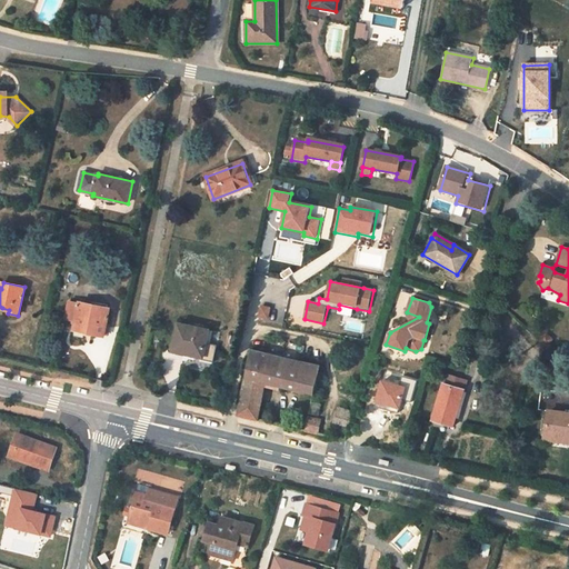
[(105,337),(110,308),(80,301),(80,305),(70,302),(67,317),(78,319),(75,330),(105,337)]
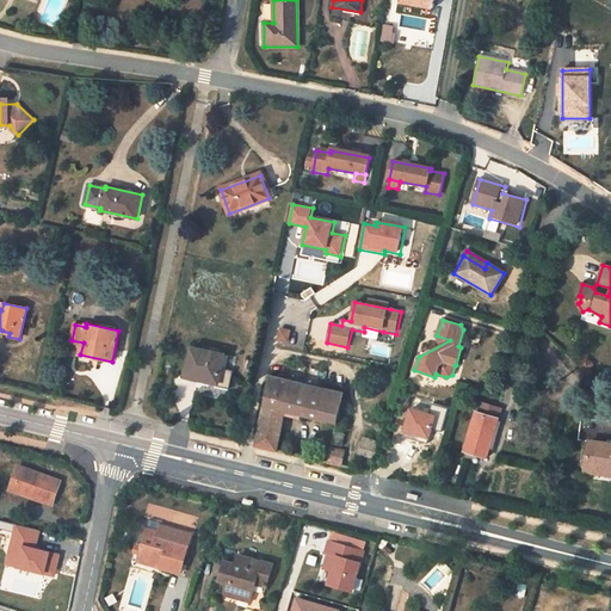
[(281,328),(278,340),(288,343),(291,331),(281,328)]
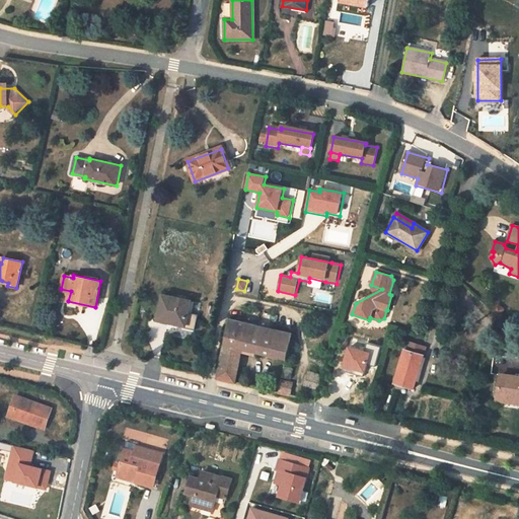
[(191,302),(163,296),(157,321),(184,326),(191,302)]
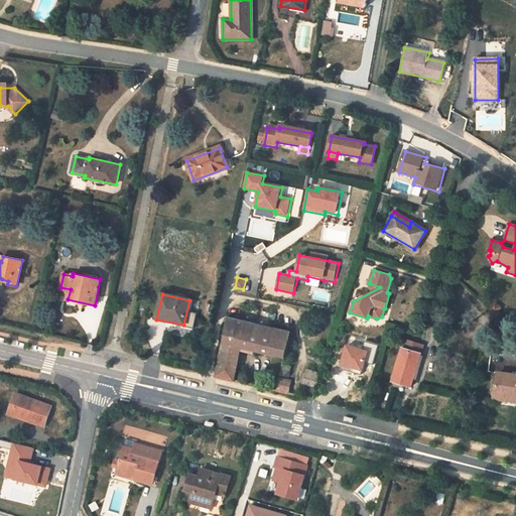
[(290,332),(229,317),(224,343),(241,348),(283,358),(290,332)]
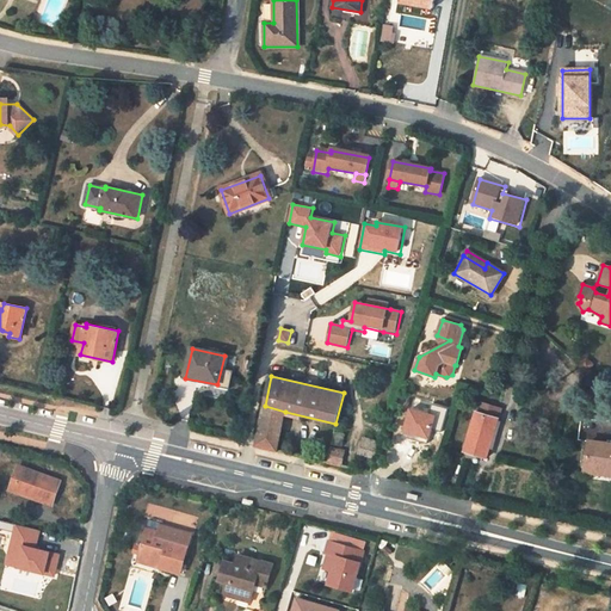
[(260,425),(282,430),(285,412),(265,406),(260,425)]
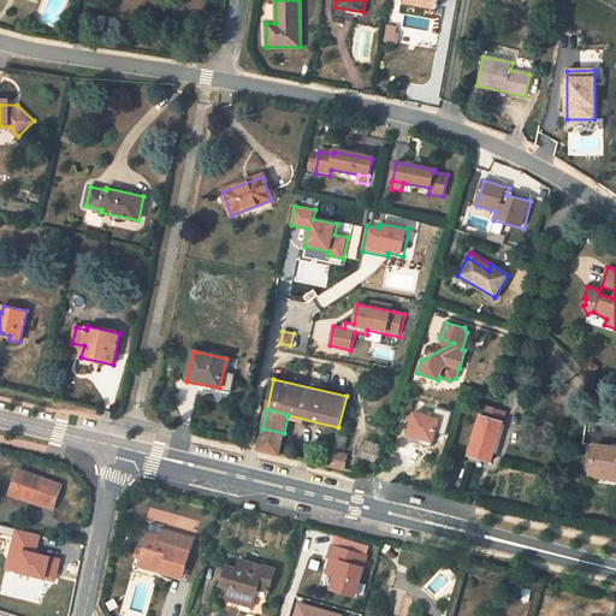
[(502,422),(479,415),(468,455),(491,462),(502,422)]
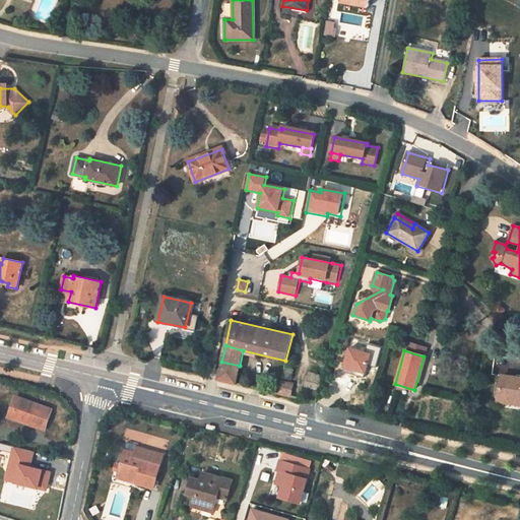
[(221,362),(217,379),(236,384),(240,366),(221,362)]
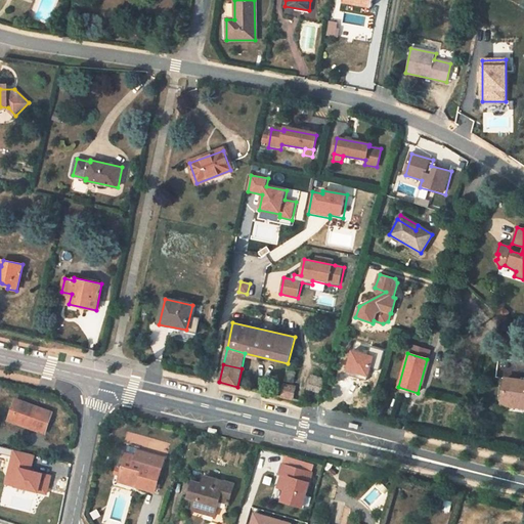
[(295,373),(288,370),(287,381),(294,382),(295,373)]
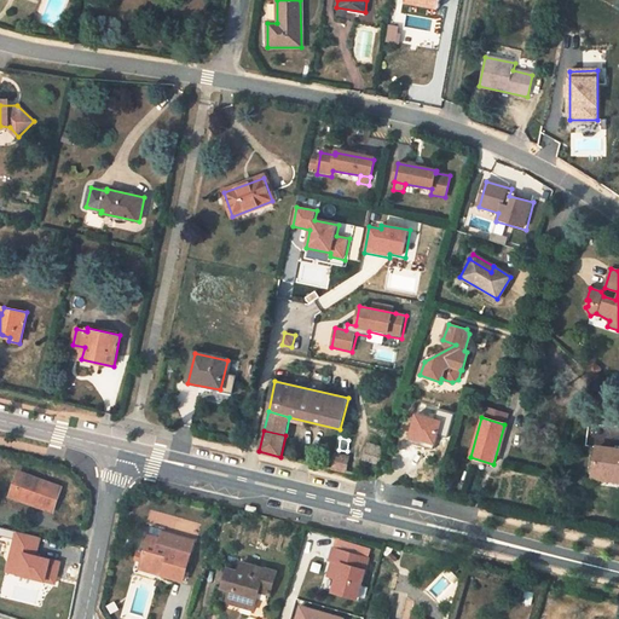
[(368,447),(365,460),(381,463),(383,452),(368,447)]
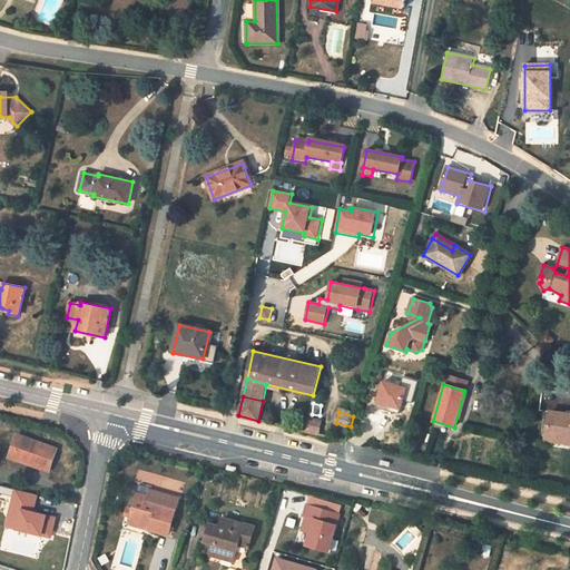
[(569,414),(550,412),(546,438),(569,440),(569,414)]
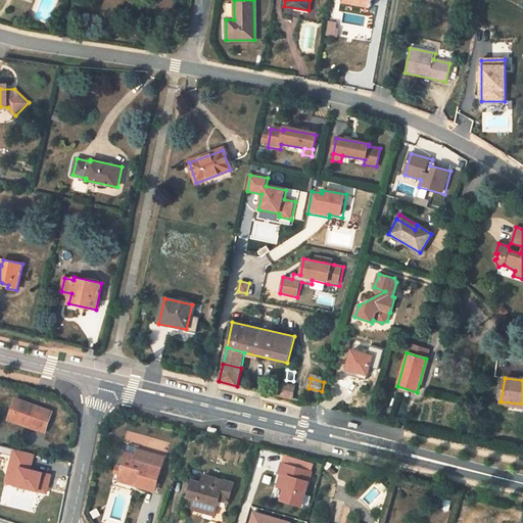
[(294,386),(282,383),(279,396),(291,399),(294,386)]
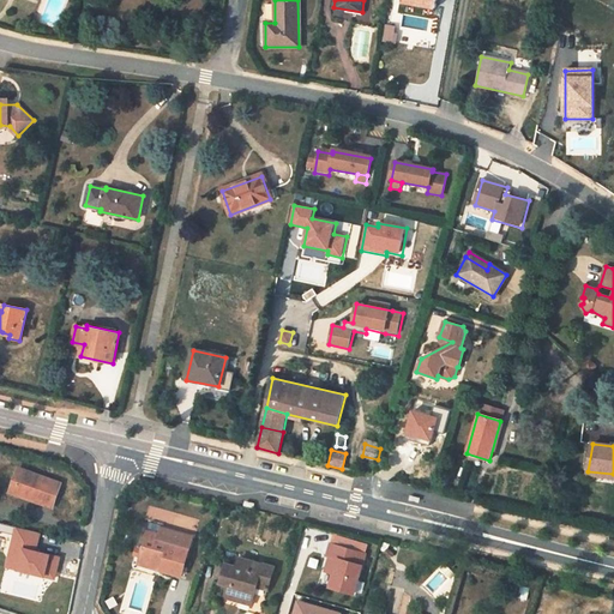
[(61,483),(19,468),(10,492),(38,503),(40,498),(54,504),(61,483)]
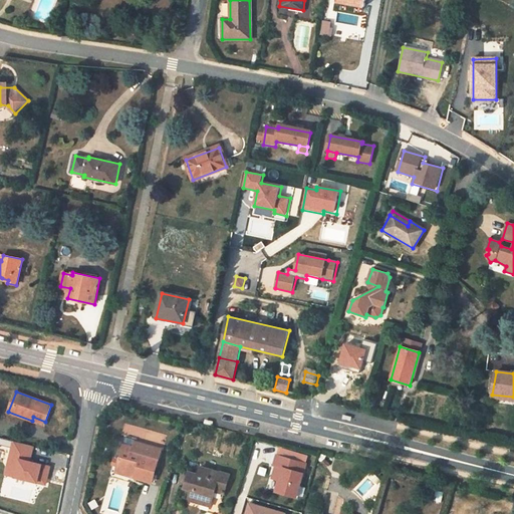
[(34,448),(13,443),(4,477),(39,485),(44,466),(31,463),(34,448)]
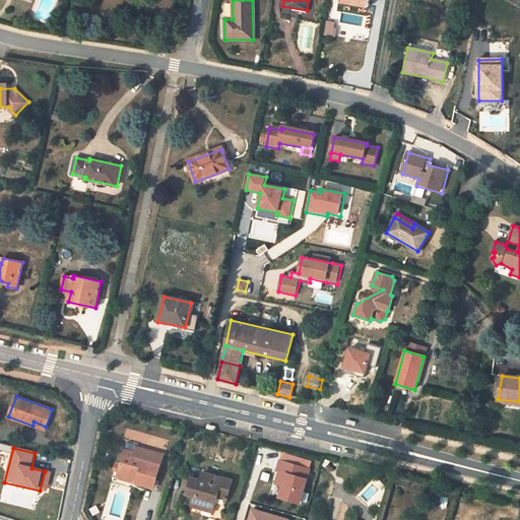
[(145,456),(125,450),(120,471),(136,475),(134,482),(153,488),(159,466),(143,461),(145,456)]
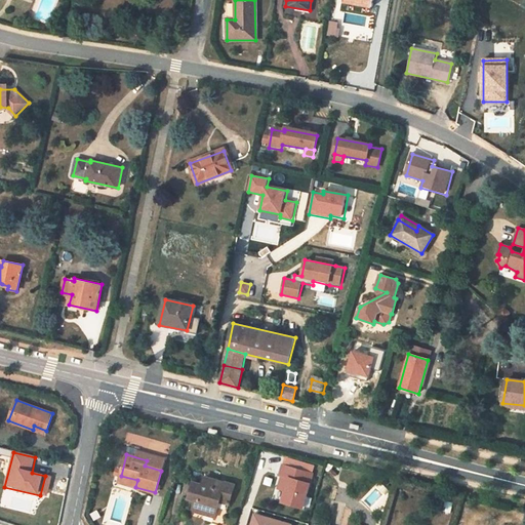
[(281,500),(304,508),(316,465),(285,455),(276,486),(285,489),(281,500)]
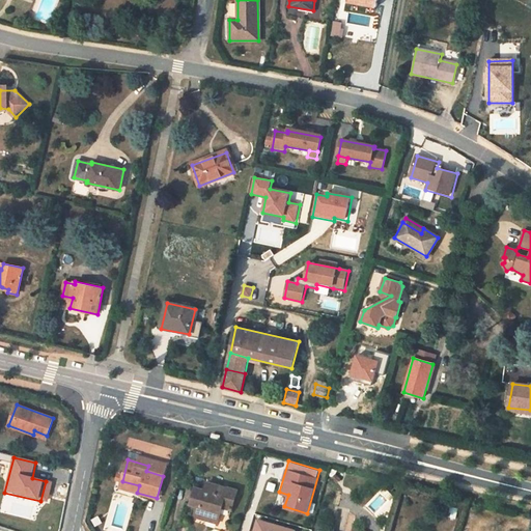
[(122,481),(120,488),(137,493),(139,485),(122,481)]
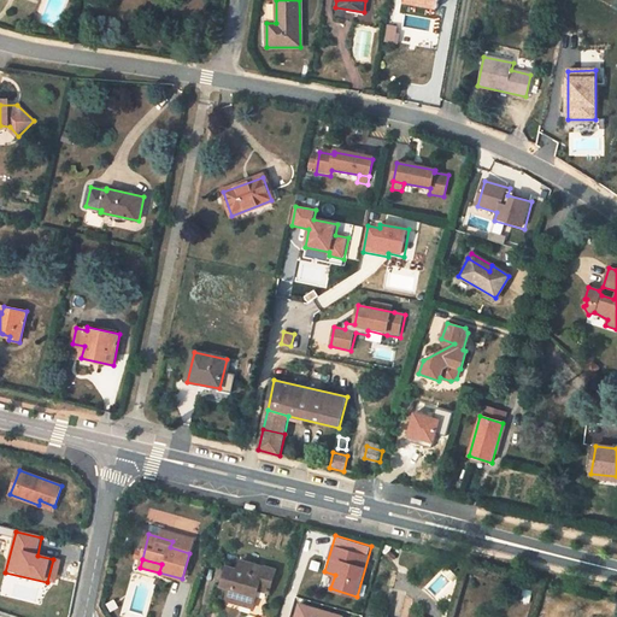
[(264,569),(241,562),(239,571),(228,568),(223,586),(230,588),(227,600),(239,603),(240,597),(253,600),(257,589),(268,593),(271,580),(263,577),(264,569)]
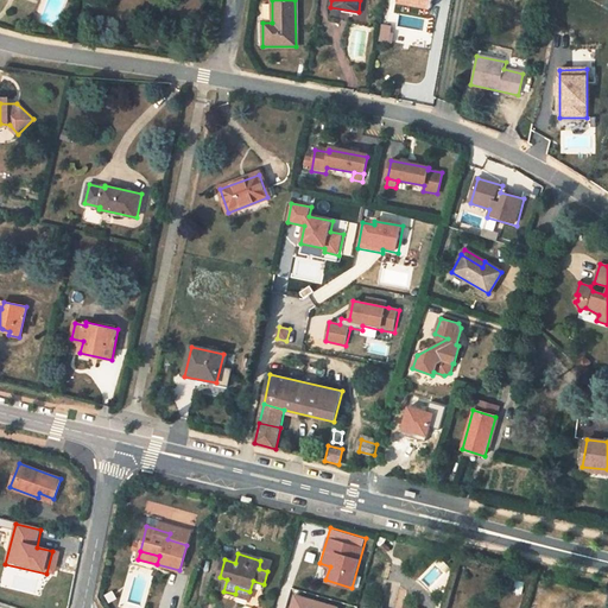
[(271,561),(261,558),(260,561),(259,569),(267,571),(271,561)]
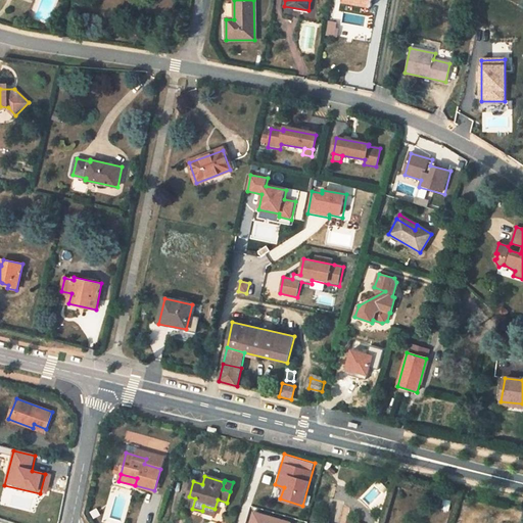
[(202,511),(214,514),(215,509),(203,506),(202,511)]
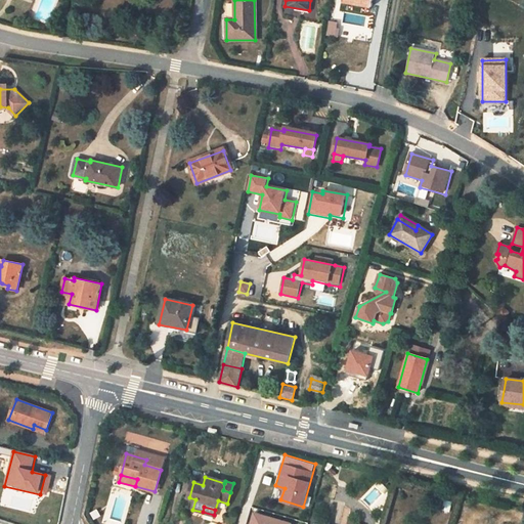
[(290,523),(256,514),(252,523),(290,523)]
